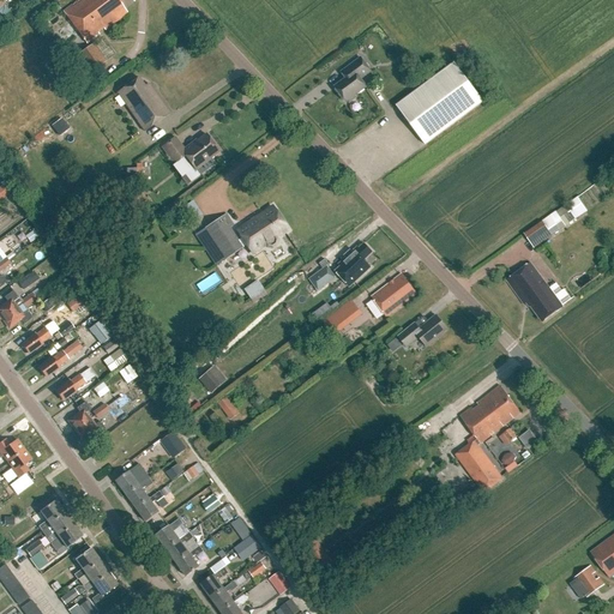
[(79,0),(64,12),(88,43),(100,35),(97,32),(103,29),(104,31),(128,13),(121,4),(125,0),(79,0)]
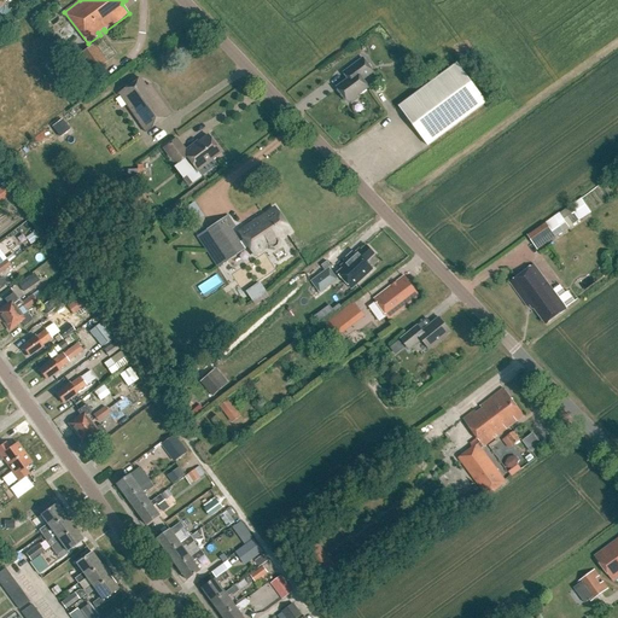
[(3,5),(0,6),(0,13),(3,17),(10,11),(6,6),(3,5)]
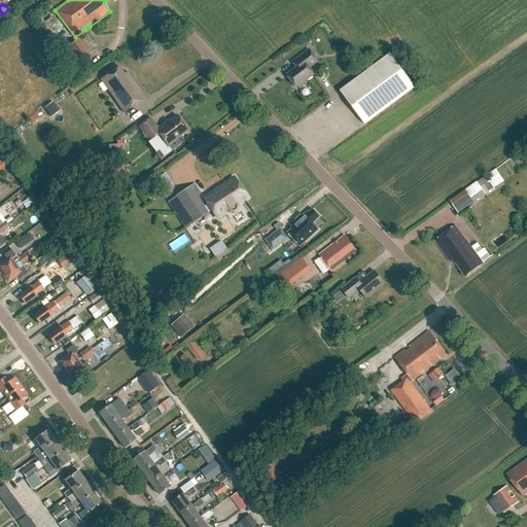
[(91,53),(79,38),(67,47),(78,63),(91,53)]
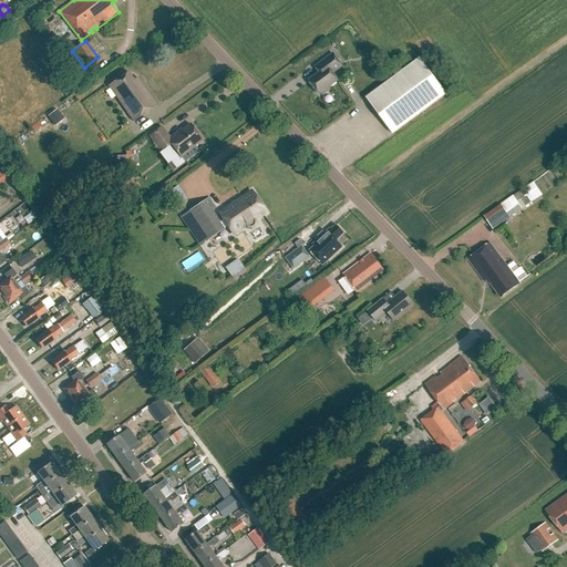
[(323,70),(309,81),(319,94),(320,93),(322,94),(328,90),(327,88),(338,80),(332,73),(342,66),(332,53),(319,63),(323,70)]
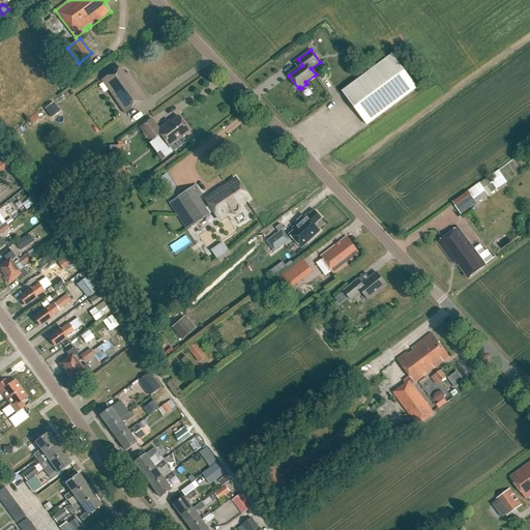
[(342,91),(366,125),(417,88),(392,54),(342,91)]
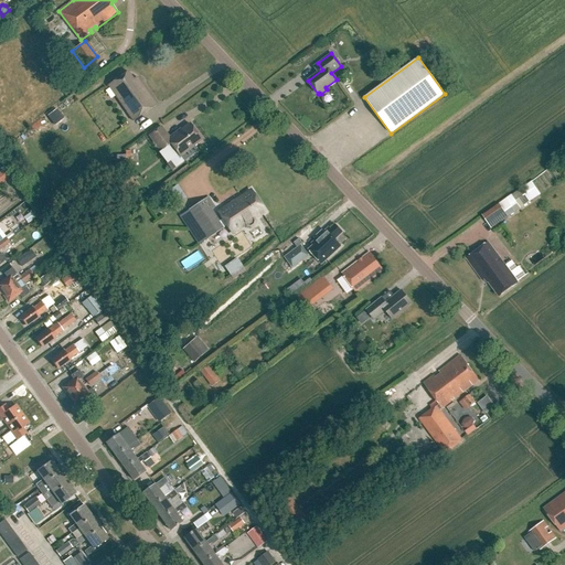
[(131,121),(155,105),(136,78),(132,82),(127,73),(108,87),(131,121)]
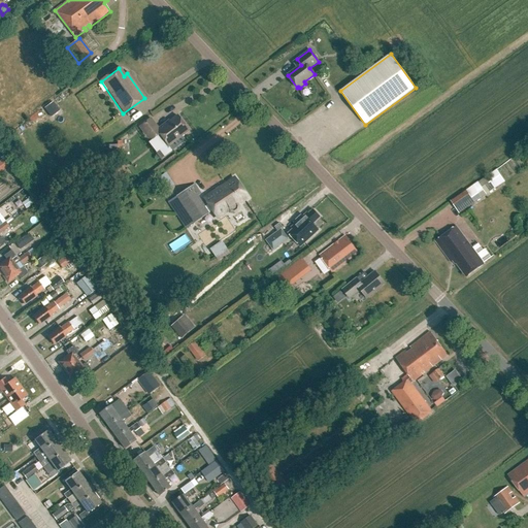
[(60,111),(53,102),(43,108),(51,118),(60,111)]
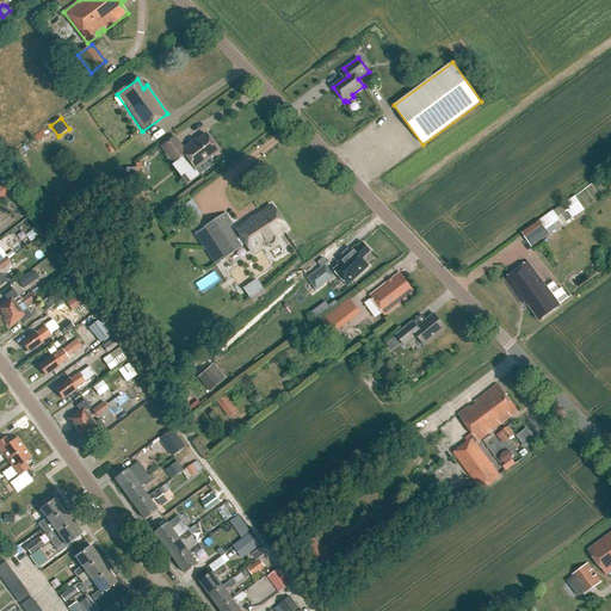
[(218,152),(204,134),(190,144),(189,143),(183,148),(174,136),(161,147),(173,164),(184,155),(195,170),(218,152)]
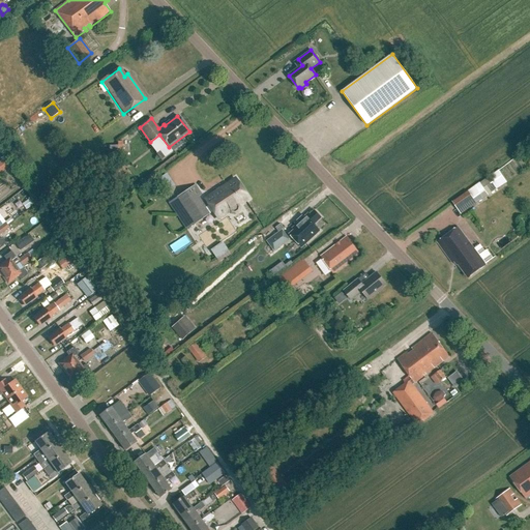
[(123,149),(118,149),(117,145),(112,146),(112,154),(123,153),(123,149)]
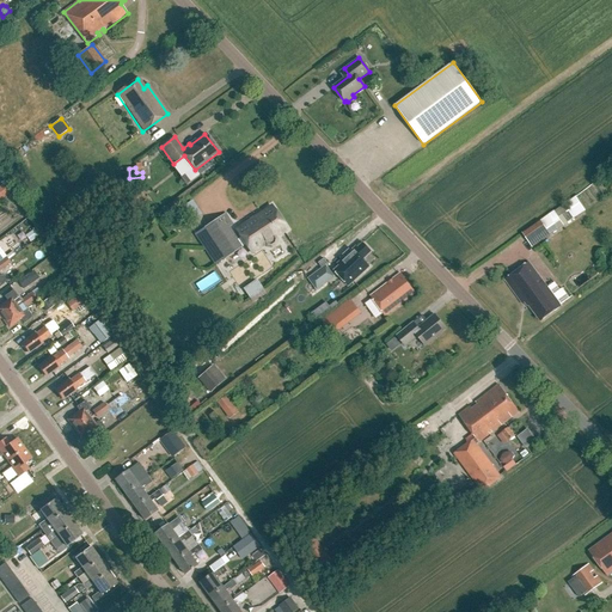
[(191,222),(203,214),(194,200),(182,207),(191,222)]
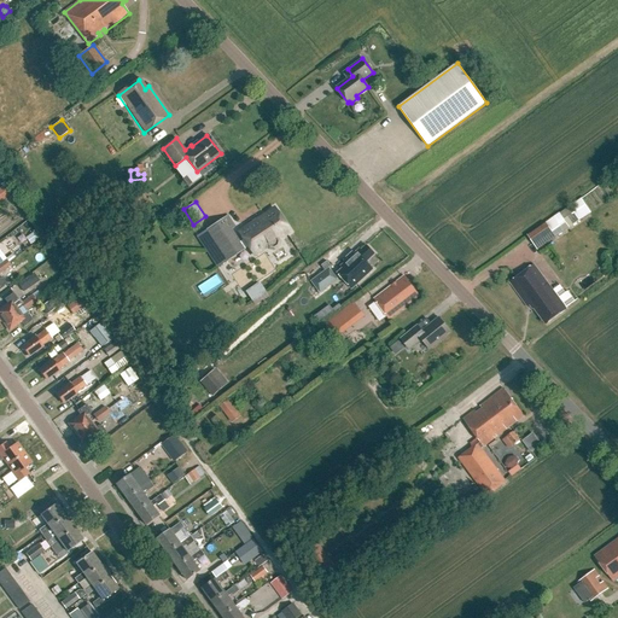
[(528,235),(537,250),(570,228),(581,220),(571,205),(559,214),(528,235)]
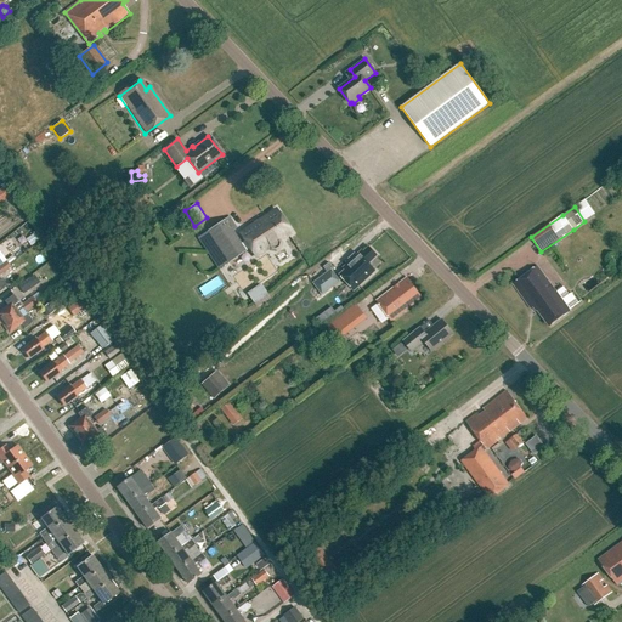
[(276,210),(241,235),(246,243),(242,246),(232,232),(237,228),(228,218),(197,238),(219,270),(246,252),(246,250),(249,248),(255,258),(270,248),(271,250),(276,250),(280,248),(281,243),(280,242),(292,235),(276,210)]
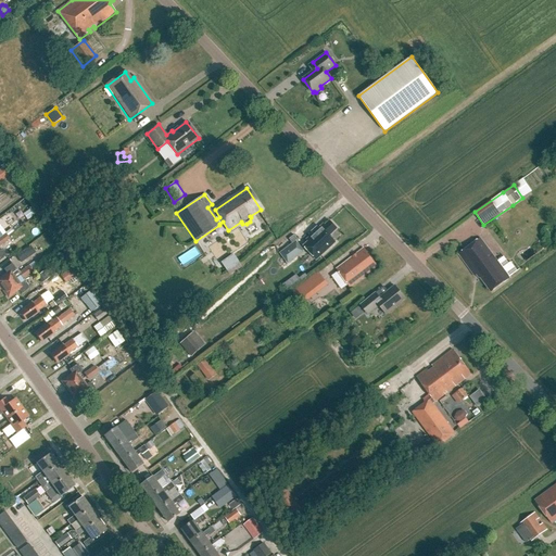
[(330,236),(338,229),(330,222),(325,226),(324,224),(307,240),(308,241),(304,245),(317,260),(336,242),(330,236)]
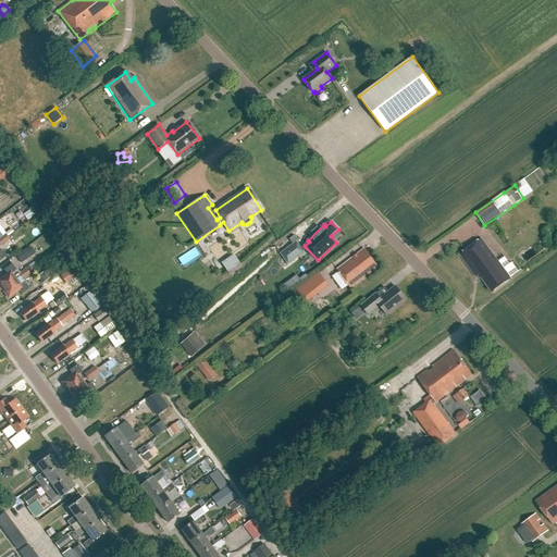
[(5,234),(0,237),(4,244),(10,239),(5,234)]
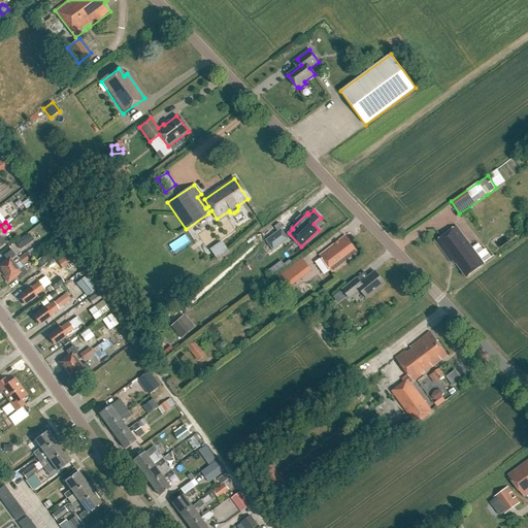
[(472,249),(456,226),(435,241),(451,262),(453,261),(466,277),(484,264),(484,263),(491,258),(485,250),(483,251),(479,243),(472,249)]
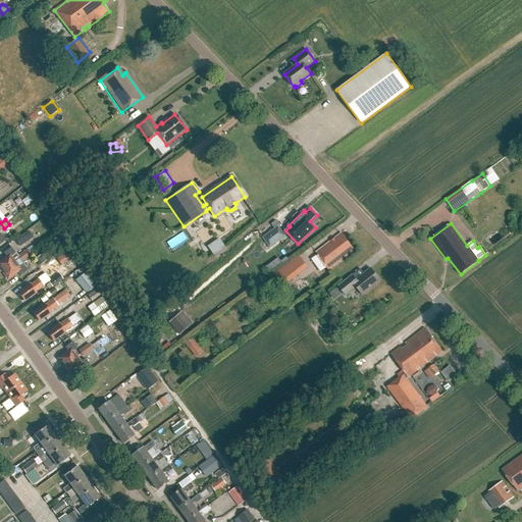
[(28,230),(18,238),(22,245),(33,238),(33,237),(40,231),(36,226),(29,231),(28,230)]
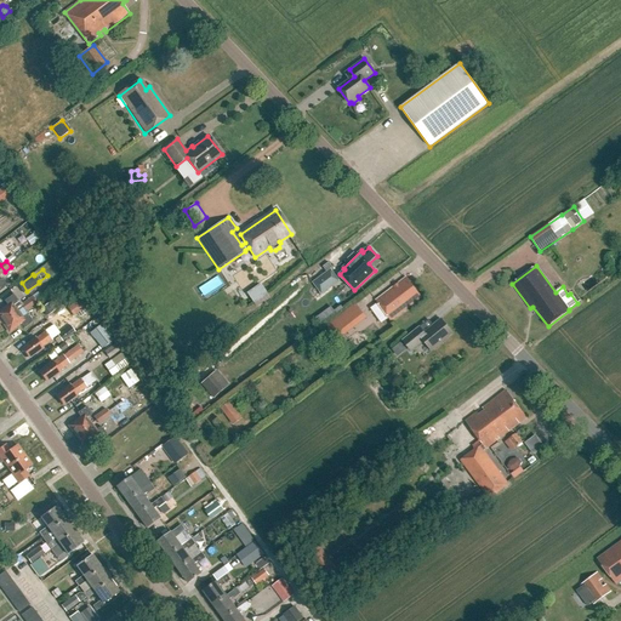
[(322,295),(340,281),(330,269),(313,283),(322,295)]
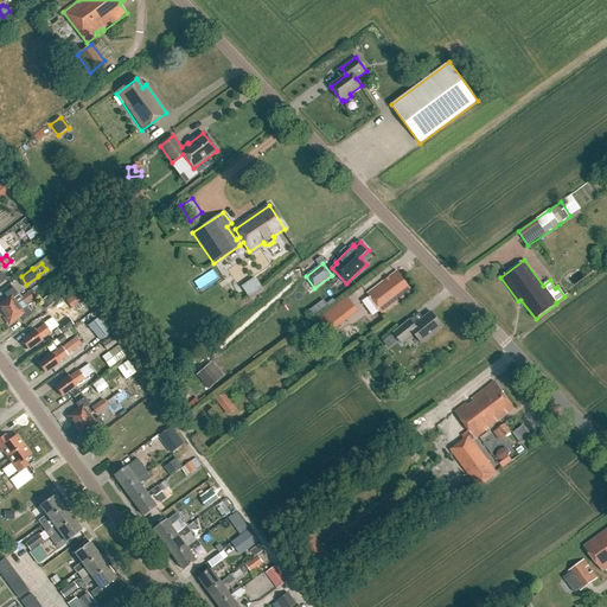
[(382,314),(411,292),(397,272),(366,294),(382,314)]
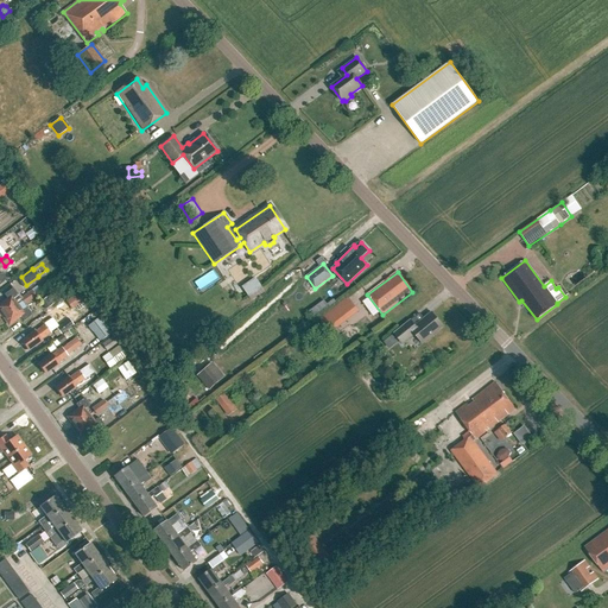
[(242,285),(251,299),(265,291),(255,277),(242,285)]
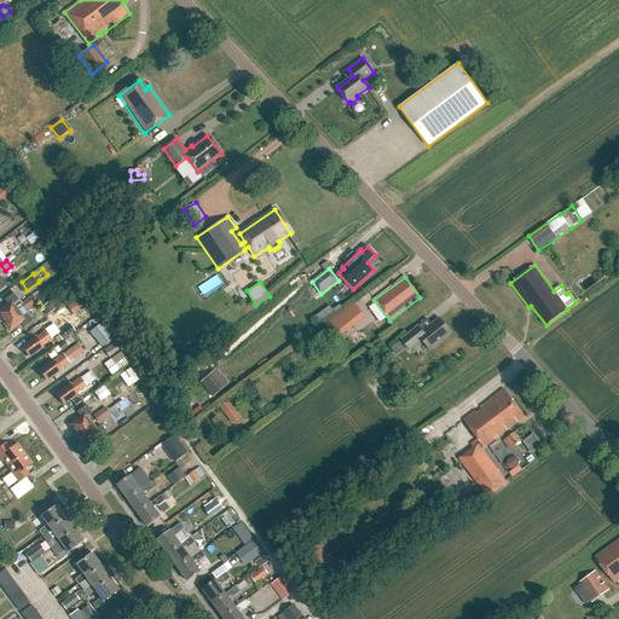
[(7,305),(0,310),(0,319),(3,323),(17,311),(23,307),(21,305),(18,301),(13,294),(4,300),(7,305)]
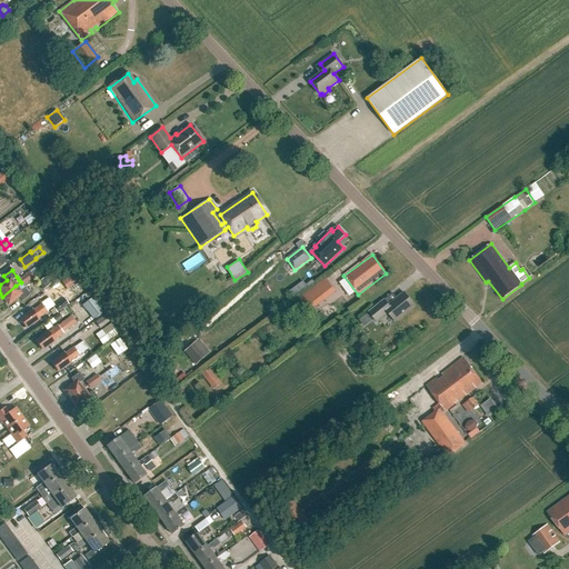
[(76,271),(61,281),(68,289),(81,279),(76,271)]
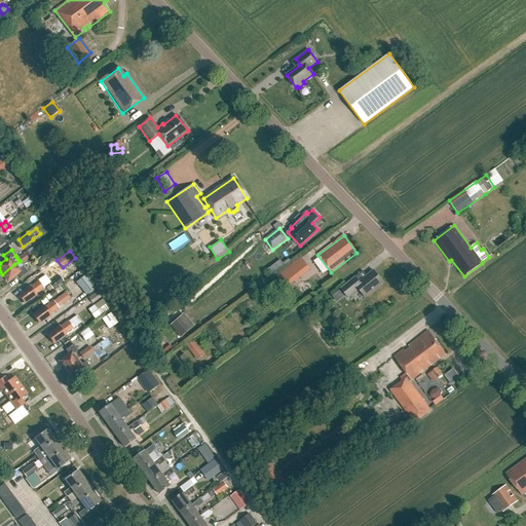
[(14,264),(2,274),(7,282),(17,274),(21,277),(28,272),(24,266),(24,267),(22,264),(31,257),(28,252),(17,259),(20,261),(14,264)]
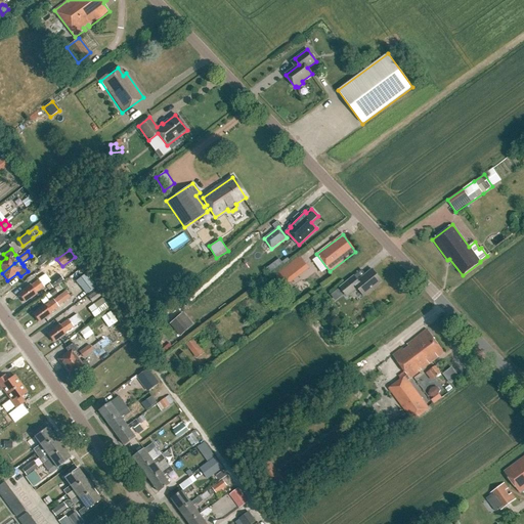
[(45,254),(35,261),(39,267),(49,260),(45,254)]
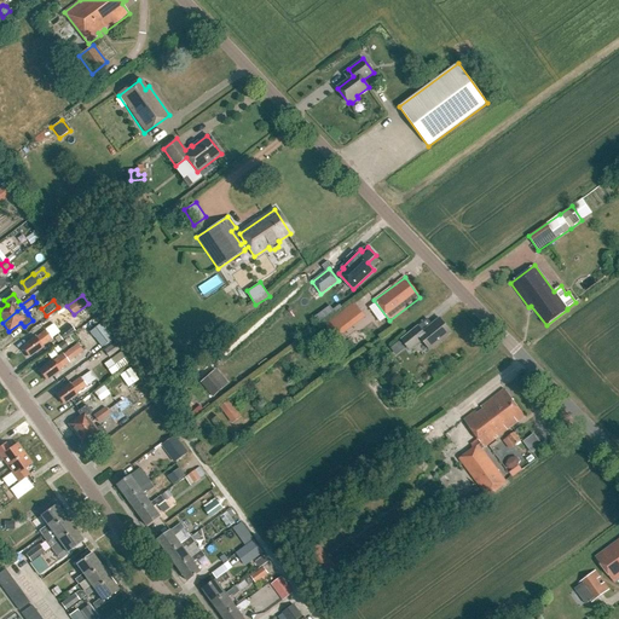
[(334,319),(342,331),(353,323),(343,312),(334,319)]
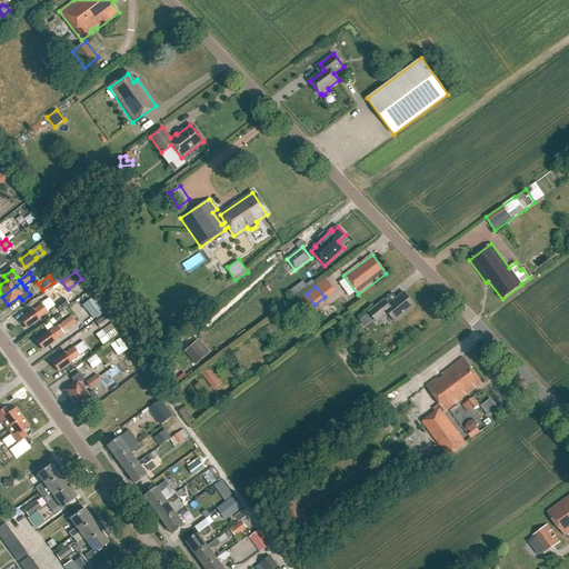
[(403,292),(390,302),(388,305),(385,300),(380,302),(368,312),(377,322),(388,313),(396,322),(416,307),(403,292)]
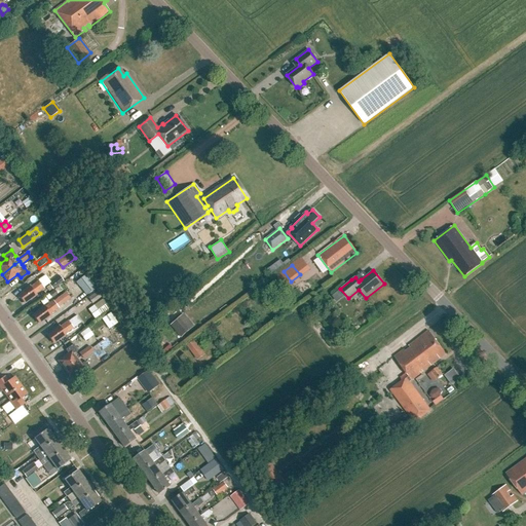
[(96,288),(86,274),(77,283),(86,295),(96,288)]
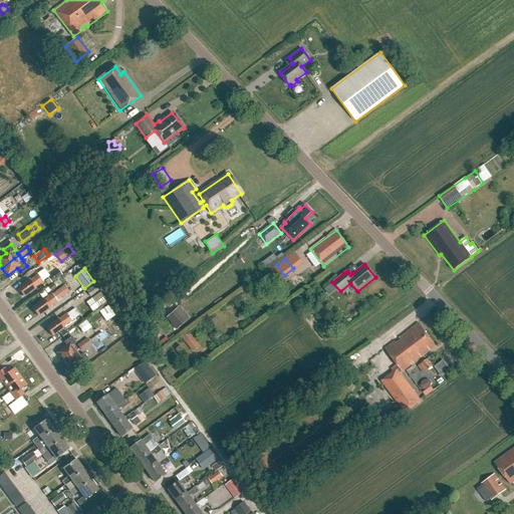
[(58,270),(48,277),(52,283),(62,275),(58,270)]
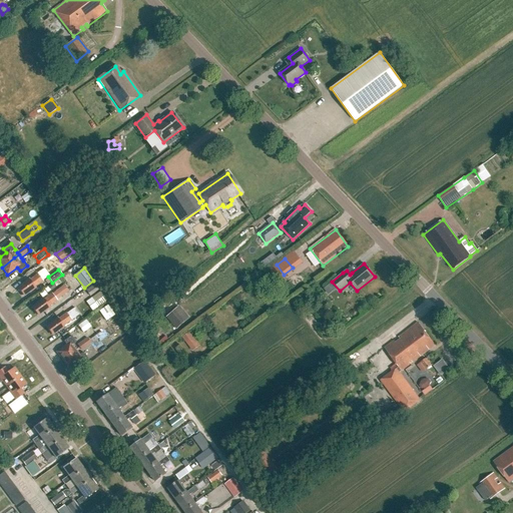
[(34,287),(43,281),(38,275),(30,281),(29,280),(23,284),(23,285),(17,289),(23,296),(29,292),(29,293),(35,288),(34,287)]
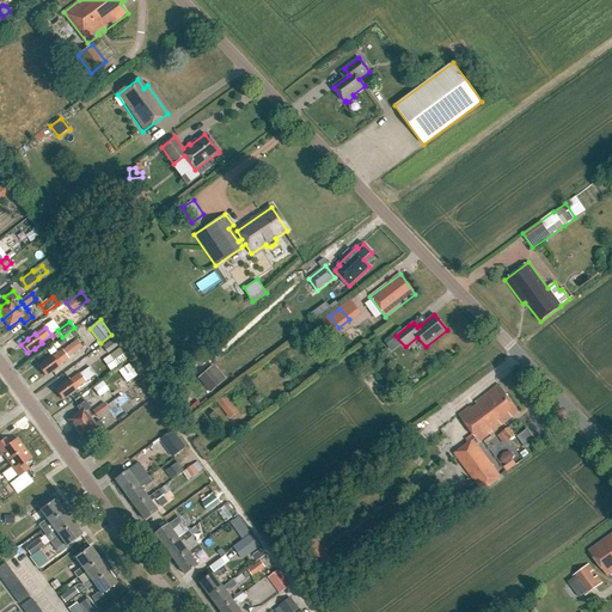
[(387,343),(392,350),(401,343),(396,337),(387,343)]
